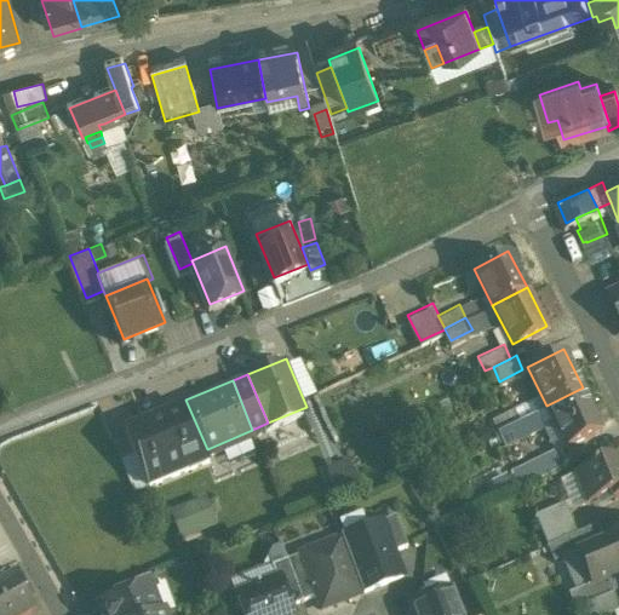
[(583,388),(546,406),(566,444),(602,426),(583,388)]
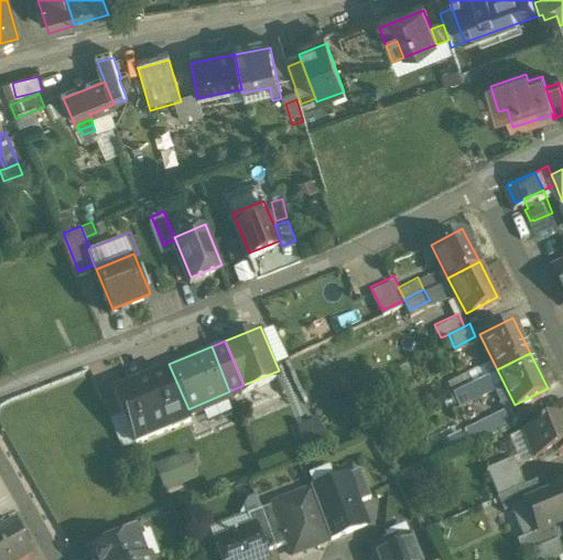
[(169,364),(115,387),(136,438),(191,415),(188,409),(169,364)]
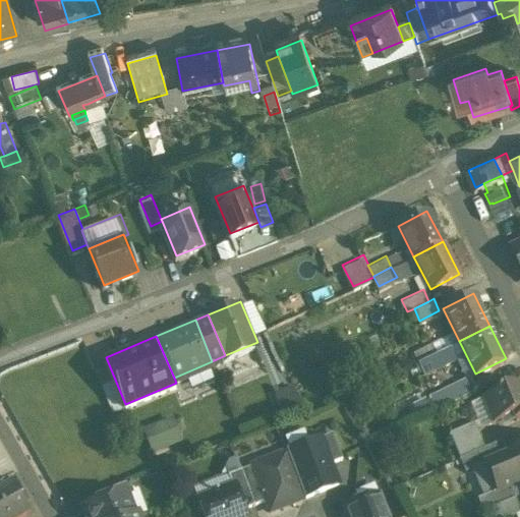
[(437,351),(418,360),(423,371),(442,363),(437,351)]
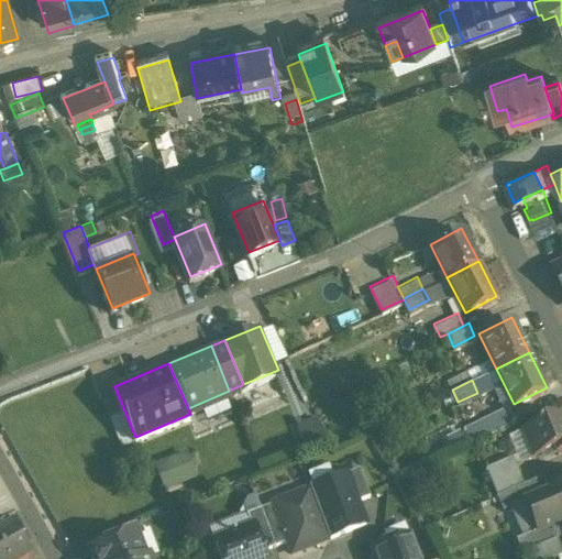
[(507,405),(464,426),(471,439),(514,418),(507,405)]
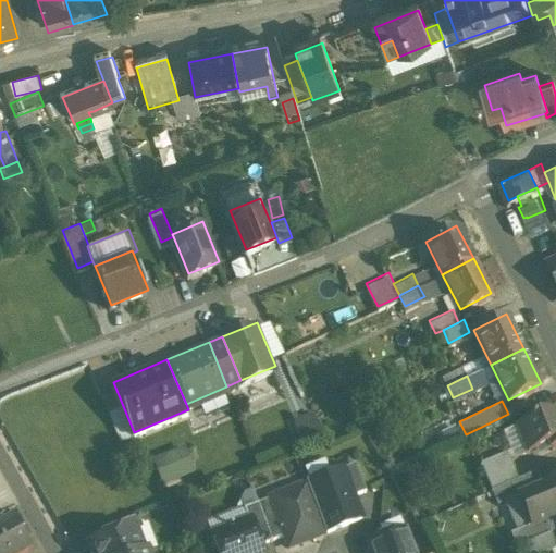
[(313,407),(293,416),(304,444),(328,435),(313,407)]
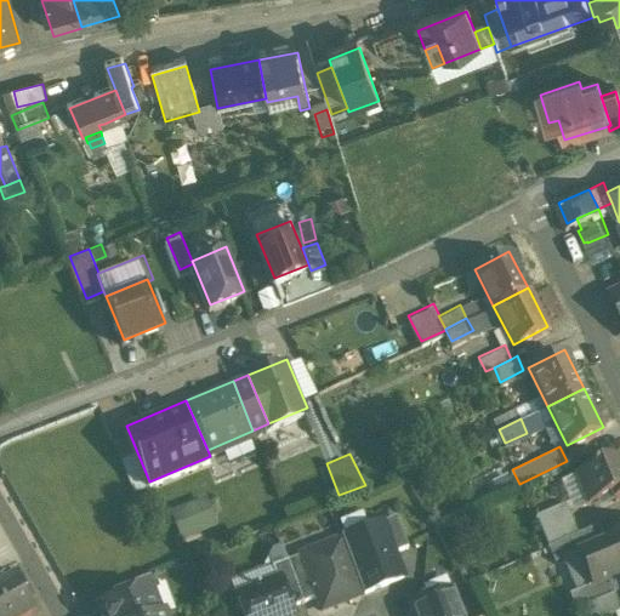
[(619,454),(561,478),(573,508),(591,500),(593,506),(619,494),(619,454)]
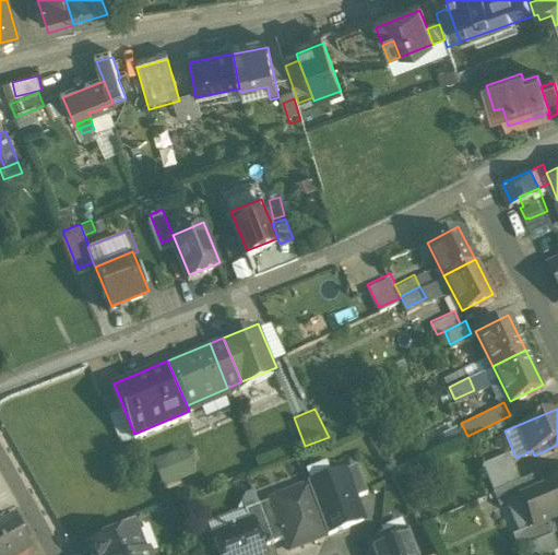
[(162,481),(197,467),(186,441),(152,455),(162,481)]
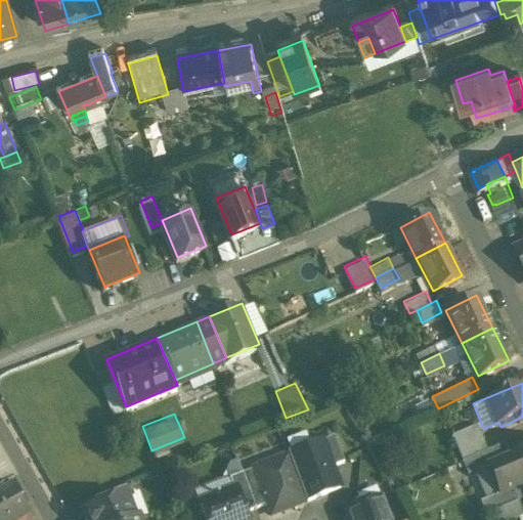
[(475,423),(451,433),(463,459),(487,448),(479,429),(478,430),(475,423)]
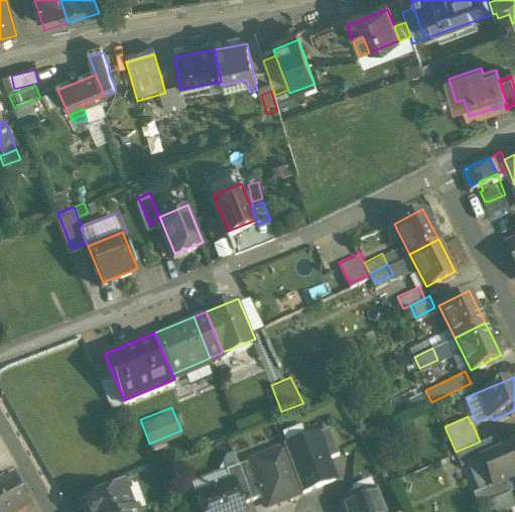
[(329,428),(317,432),(329,459),(340,455),(329,428)]
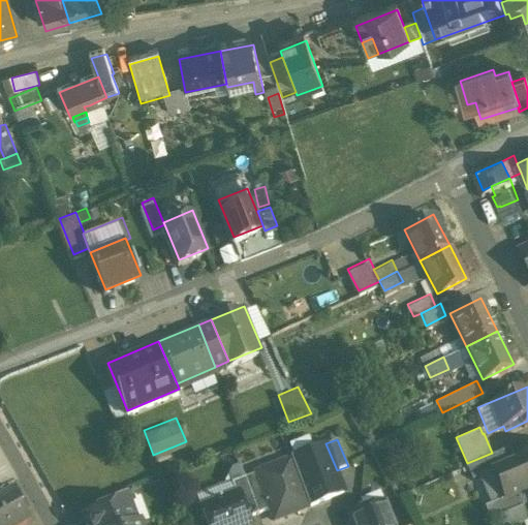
[(291,457),(310,503),(344,490),(337,470),(325,443),(291,457)]
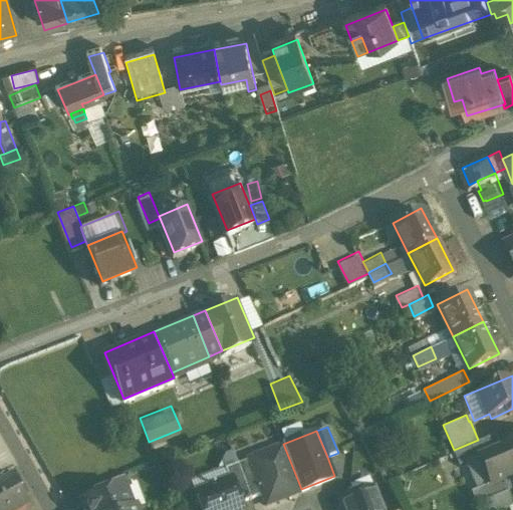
[(478,440),(454,450),(459,463),(477,455),(499,445),(499,444),(500,444),(496,432),(478,440)]
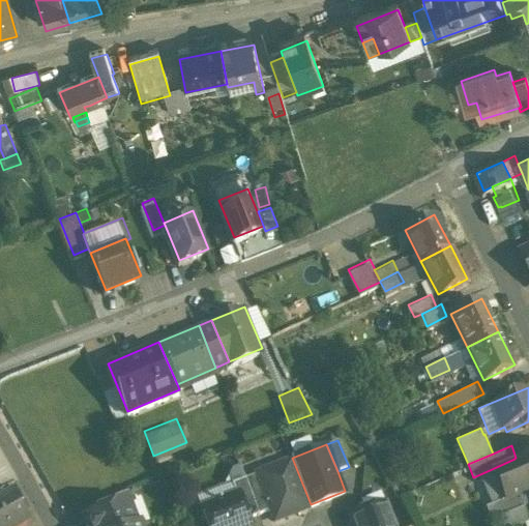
[(528,451),(516,458),(515,458),(515,459),(525,484),(528,481),(528,451)]
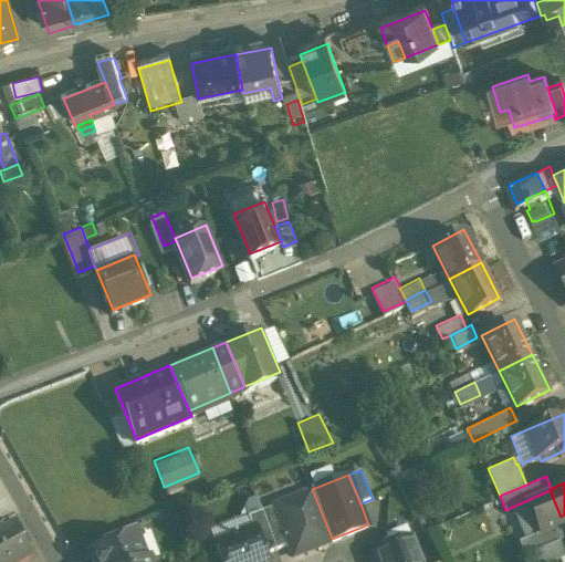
[(312,489),(275,505),(290,541),(294,553),(332,539),(312,489)]
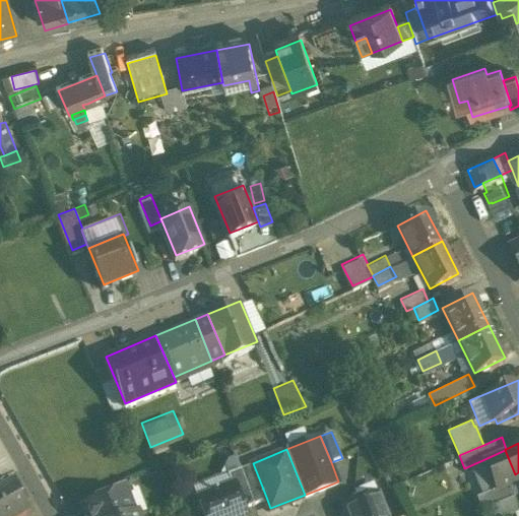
[(505,450),(482,460),(494,489),(495,491),(510,484),(518,479),(518,472),(515,474),(505,450)]
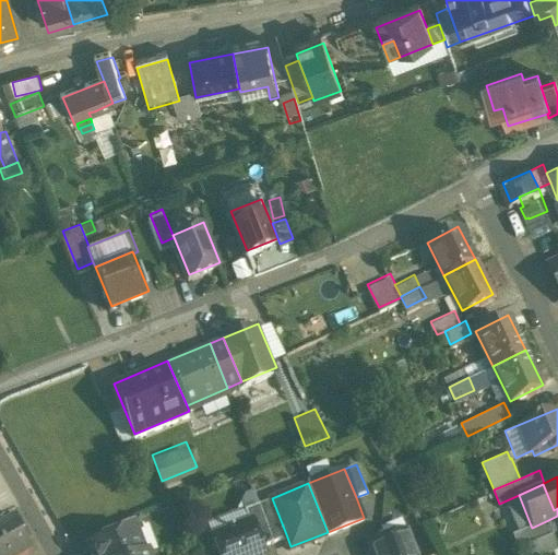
[(242,506),(268,497),(263,485),(238,493),(242,506)]
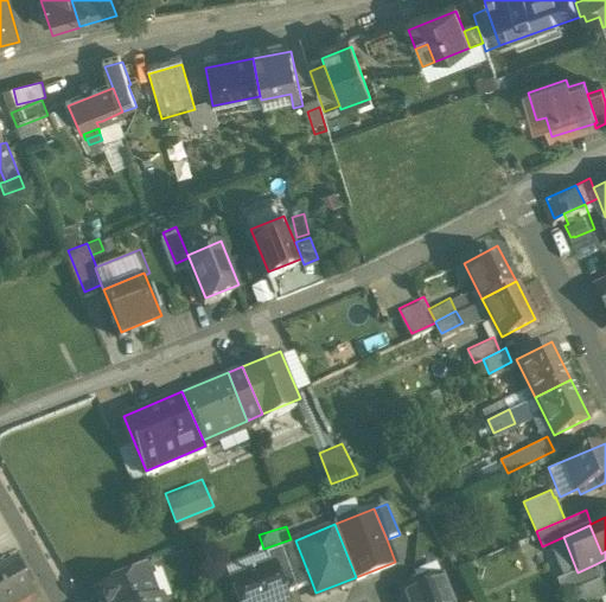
[(295,540),(281,545),(298,584),(311,580),(295,540)]
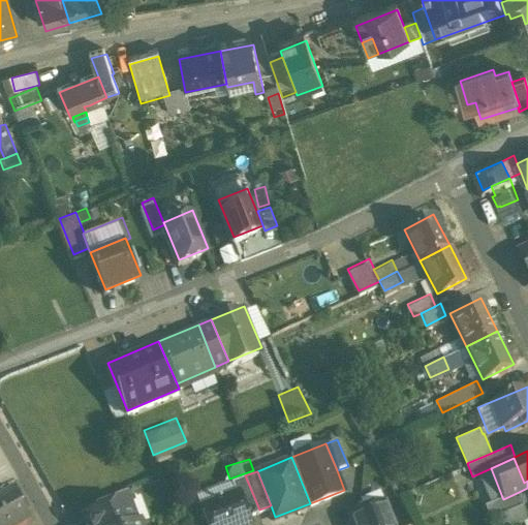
[(245,475),(233,481),(238,492),(239,492),(247,515),(259,510),(245,475)]
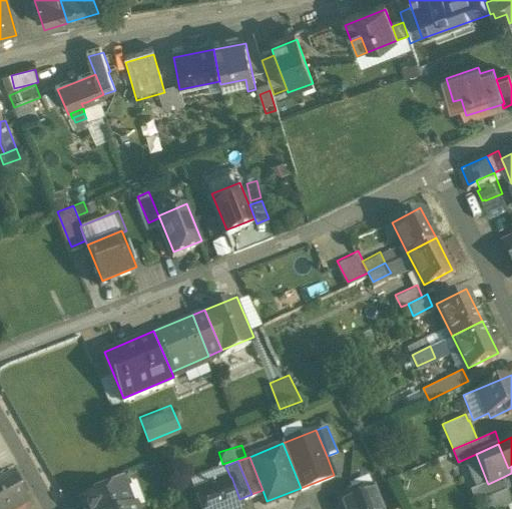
[(128,469),(102,479),(106,490),(124,483),(124,484),(132,481),(128,469)]
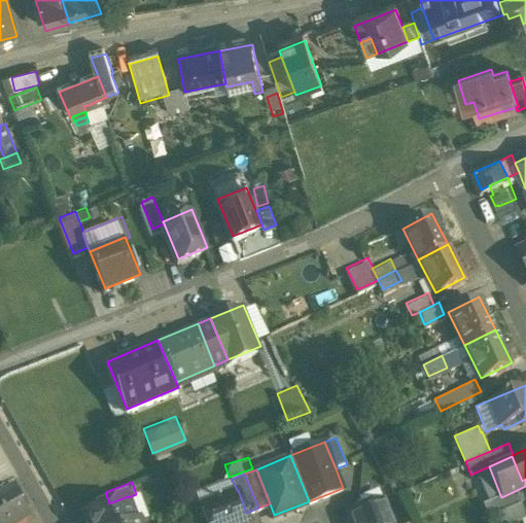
[(12,488),(0,494),(0,522),(16,522),(29,517),(12,488)]
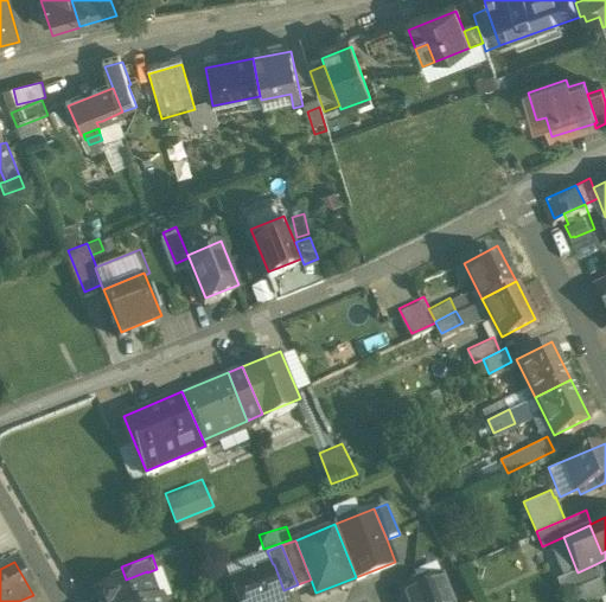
[(273,564),(231,581),(240,601),(285,601),(288,601),(284,590),(274,564),(273,564)]
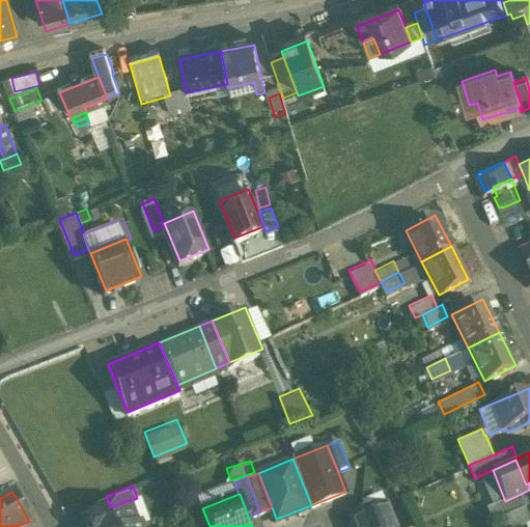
[(504,499),(486,506),(493,520),(501,517),(526,506),(521,494),(505,501),(504,499)]
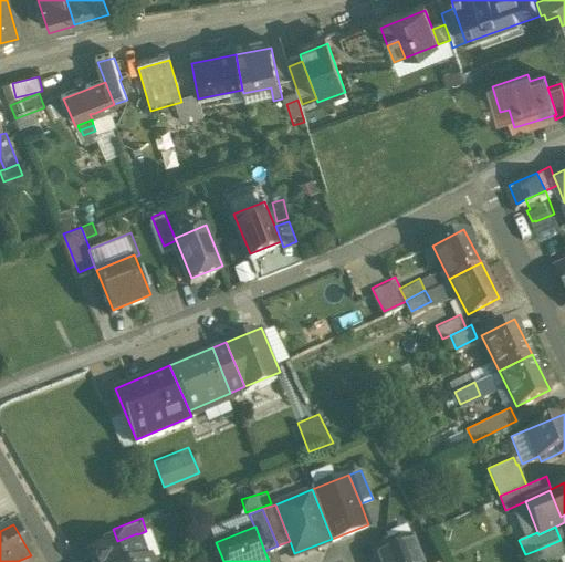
[(117,541),(92,552),(95,561),(134,561),(146,558),(146,557),(137,534),(137,533),(117,541)]
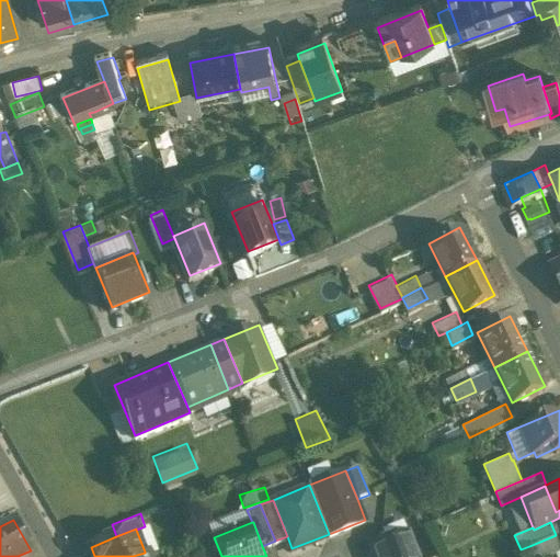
[(418,556),(409,531),(370,546),(374,555),(369,556),(418,556)]
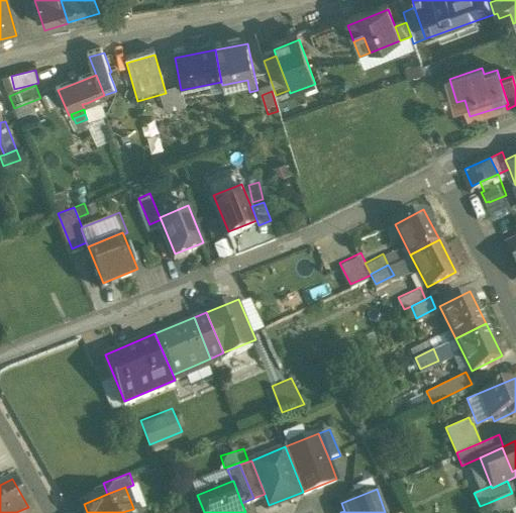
[(515,503),(512,493),(488,503),(492,512),(501,512),(515,506),(515,503)]
